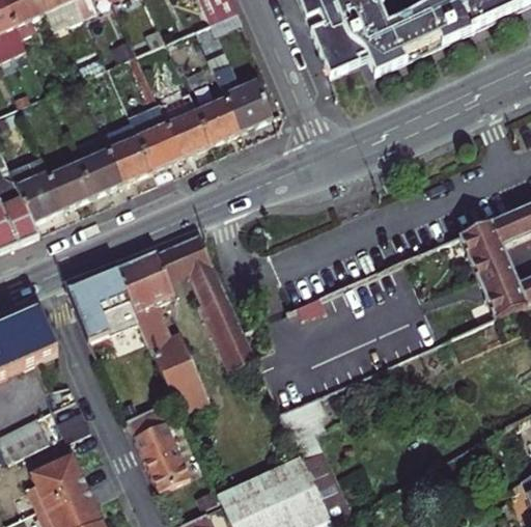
[(26,16),(37,10),(32,0),(0,0),(0,8),(8,25),(14,35),(32,27),(26,16)]
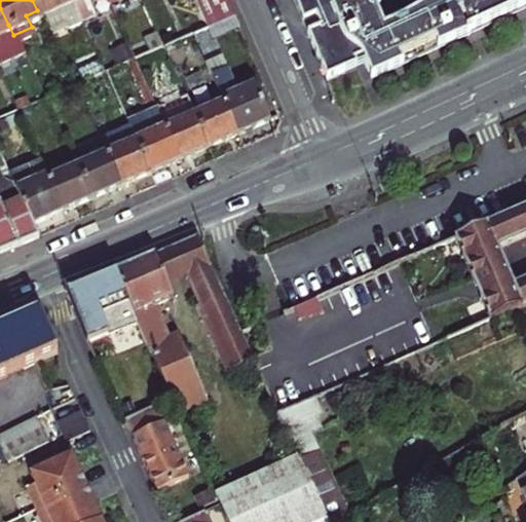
[(32,0),(37,10),(44,26),(73,12),(67,0),(32,0)]
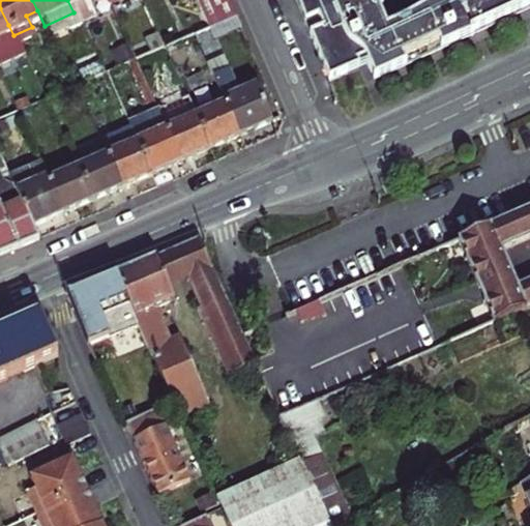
[(67,0),(74,12),(88,5),(85,0),(67,0)]
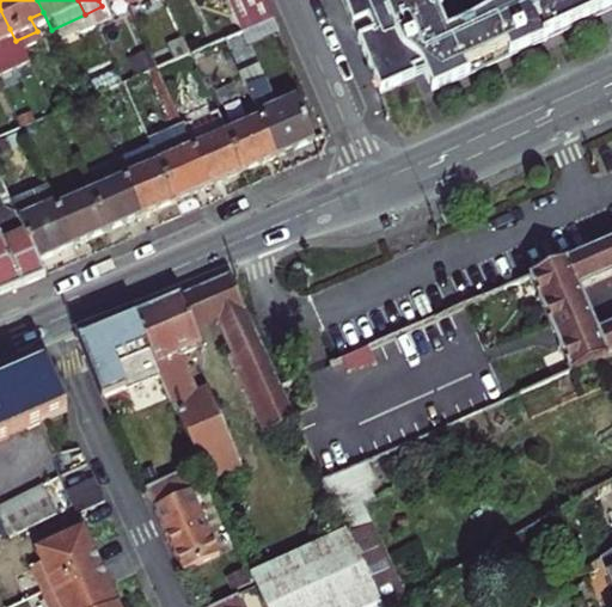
[(262,0),(224,0),(231,16),(262,0)]
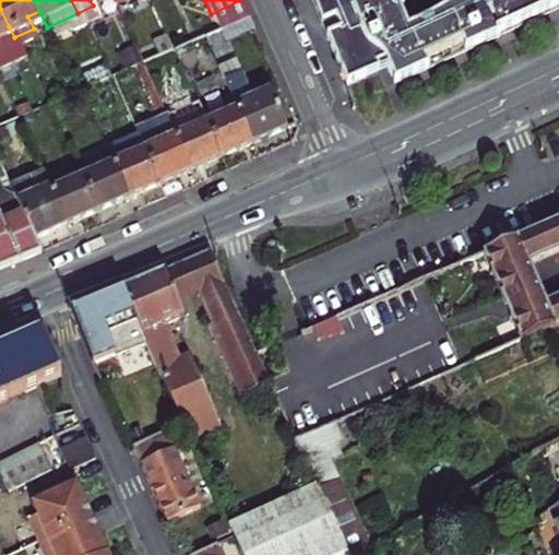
[(247,16),(239,0),(211,14),(218,31),(247,16)]
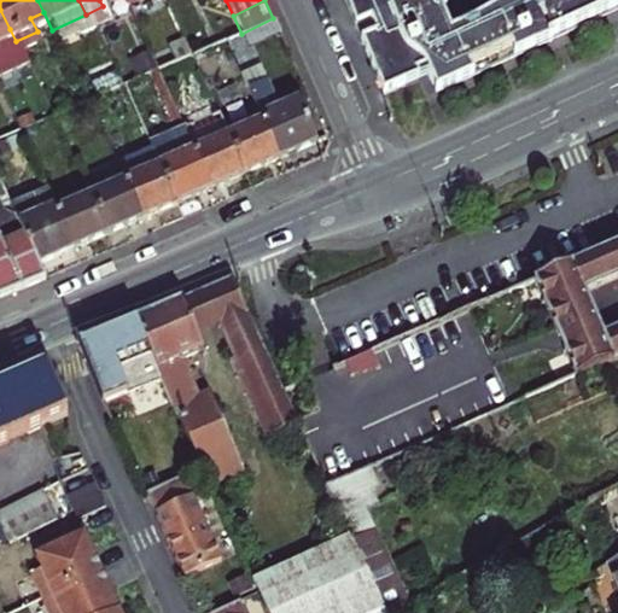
[(350,0),(363,29),(375,24),(378,31),(382,39),(375,41),(379,47),(380,70),(392,95),(425,82),(433,80),(442,95),(447,94),(413,0),(350,0)]
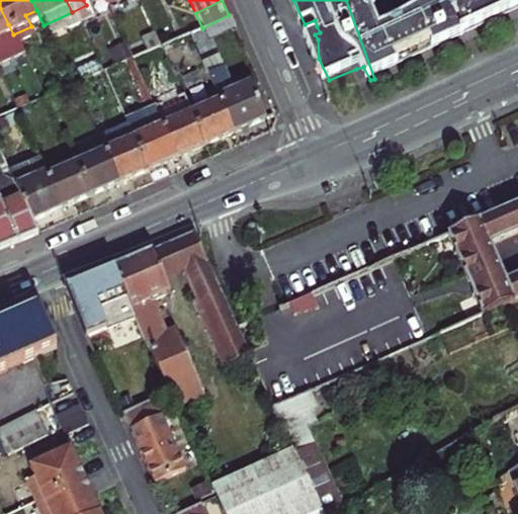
[(346,0),(374,79),(432,51),(418,12),(406,19),(381,31),(373,11),(377,8),(373,0),(346,0)]
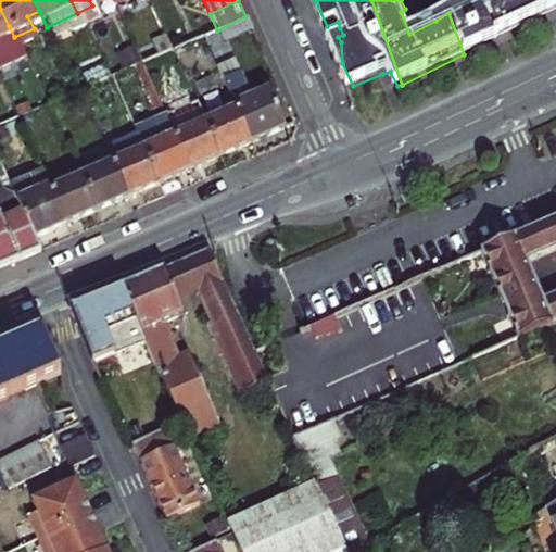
[(467,0),(462,4),(449,13),(464,54),(513,32),(501,0),(467,0)]
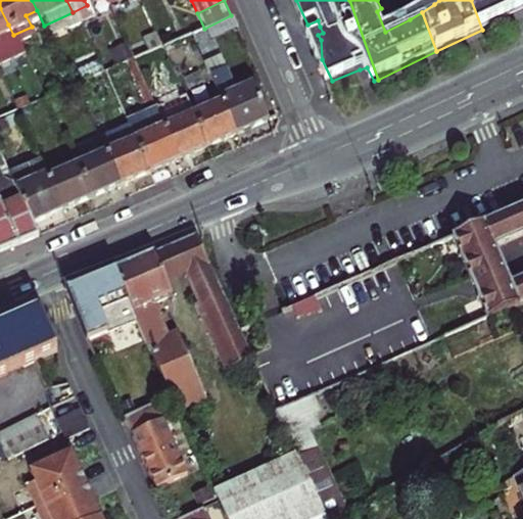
[(471,0),(482,30),(517,13),(511,0),(471,0)]
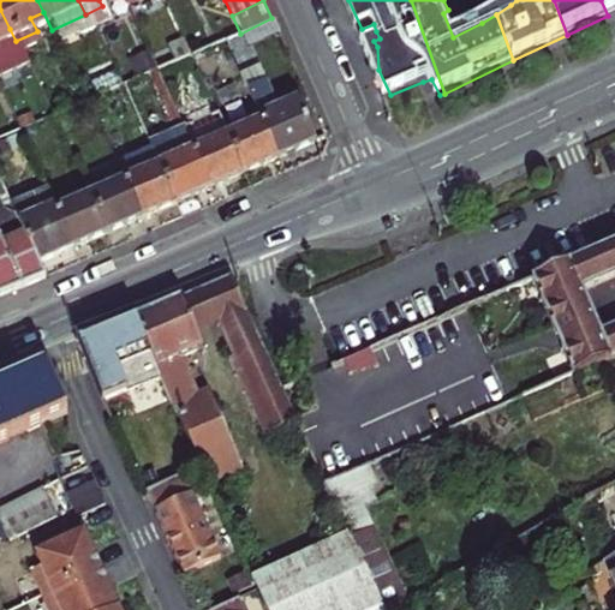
[(0,65),(22,54),(10,29),(0,10),(0,65)]
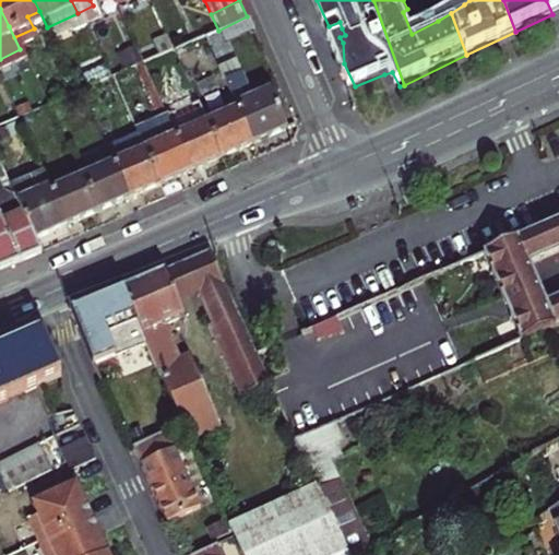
[(247,87),(228,49),(213,57),(233,99),(248,132),(263,126),(282,117),(264,79),(247,87)]
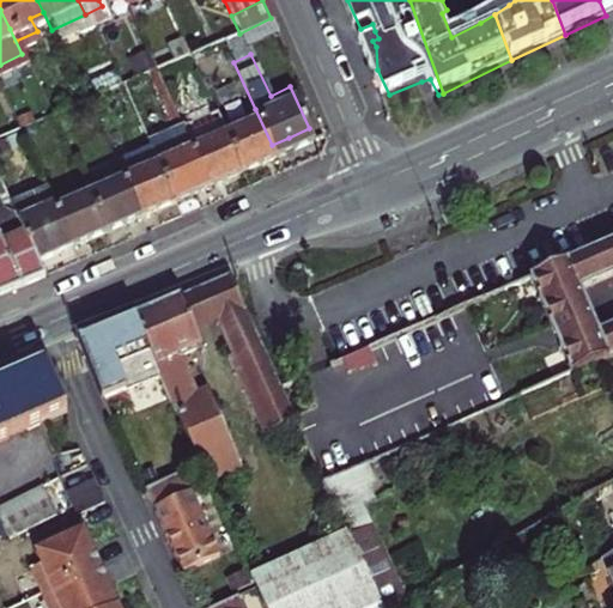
[(241,160),(224,125),(211,95),(177,110),(207,176),(223,169),(241,160)]
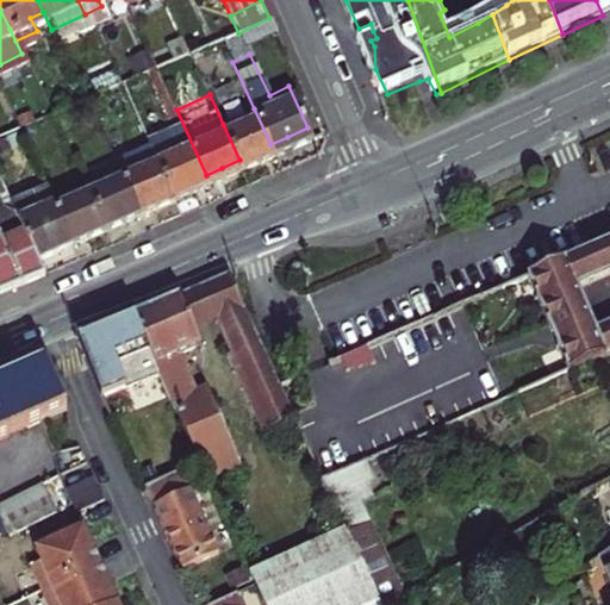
[(257,151),(271,144),(254,108),(223,124),(240,160),(257,151)]
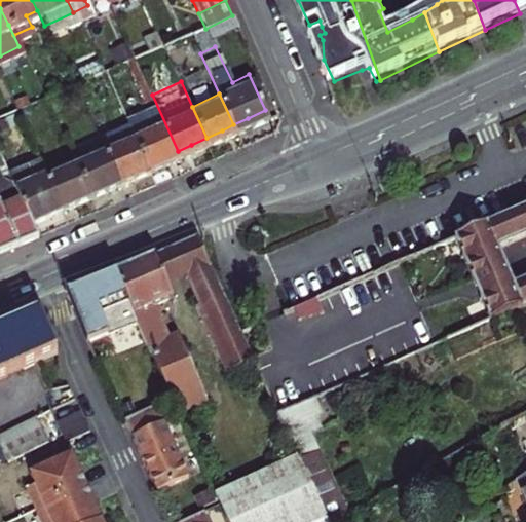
[(178,151),(152,95),(123,108),(125,113),(127,117),(135,134),(149,164),(162,158),(178,151)]
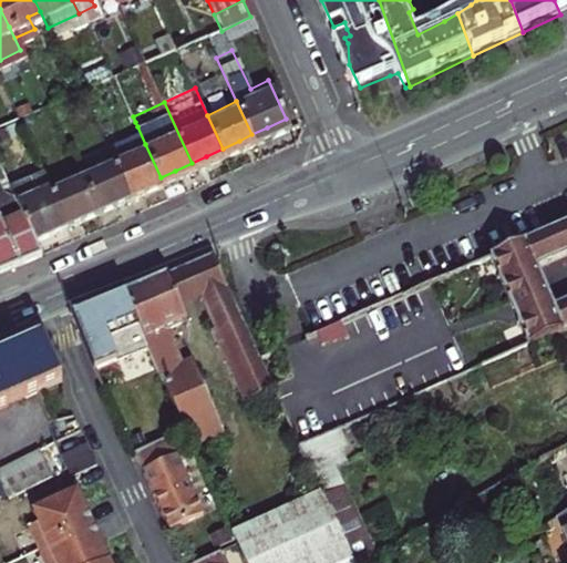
[(145,184),(161,177),(145,144),(137,126),(135,122),(103,137),(113,157),(129,192),(145,184)]
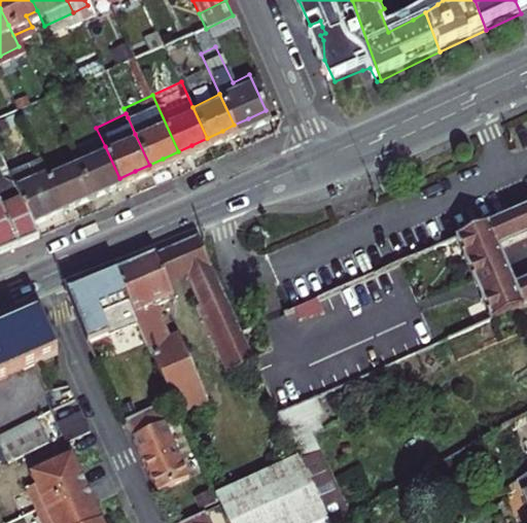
[(105,185),(119,178),(105,146),(76,160),(91,193),(105,185)]
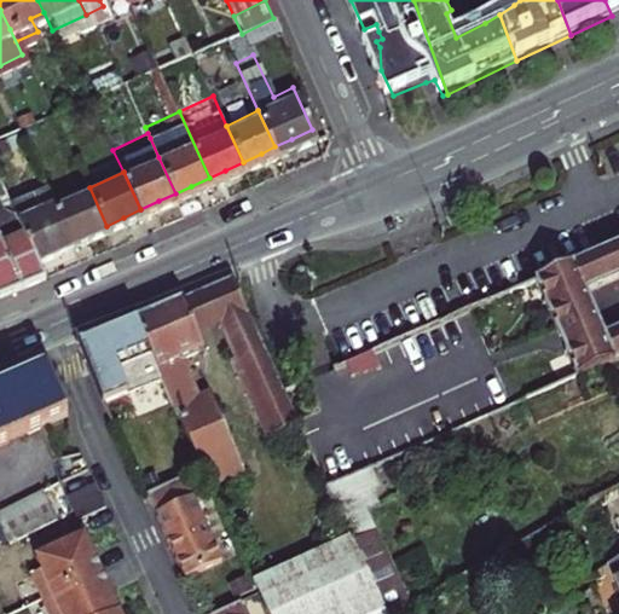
[(17,231),(32,261),(53,252),(71,243),(53,204),(53,201),(45,183),(4,202),(12,219),(17,231)]
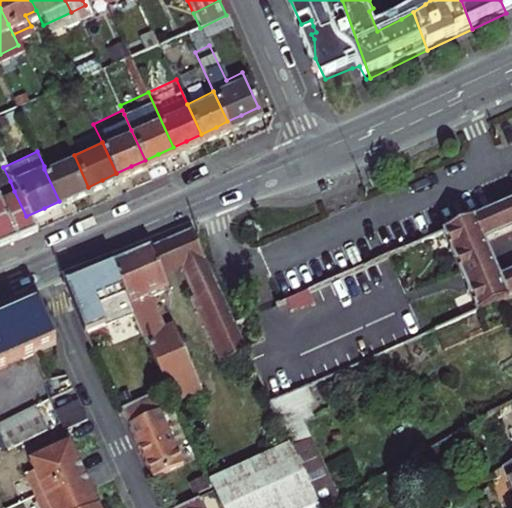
[(73,194),(88,187),(74,155),(44,169),(59,201),(73,194)]
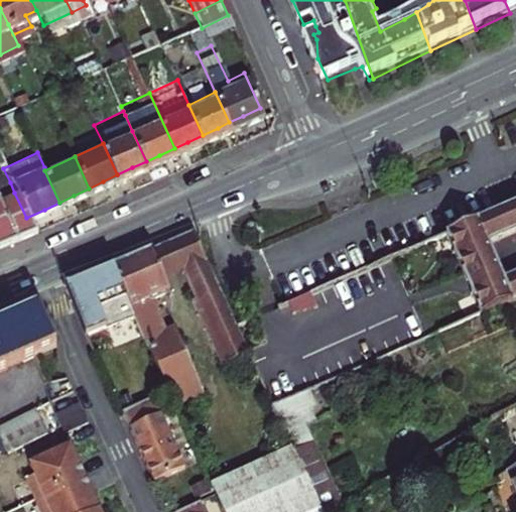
[(0,242),(9,238),(31,228),(26,218),(14,193),(0,199),(0,161),(0,162),(0,161),(0,242)]
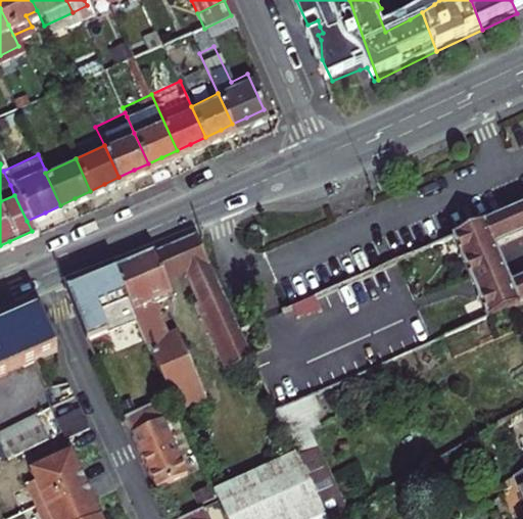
[(522,203),(447,237),(465,277),(505,258),(498,245),(522,233),(522,203)]
